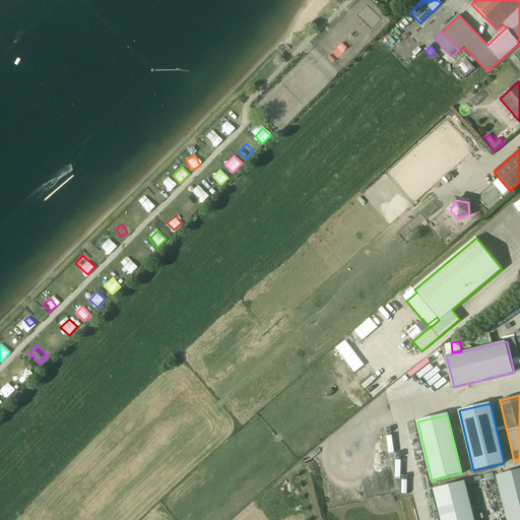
[(519,519),(519,469),(496,476),(507,519),(519,519)]
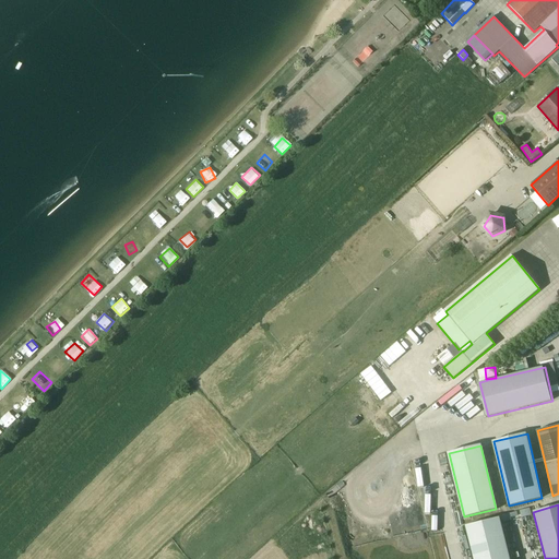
[(466,526),(474,558),(508,558),(498,519),(466,526)]
